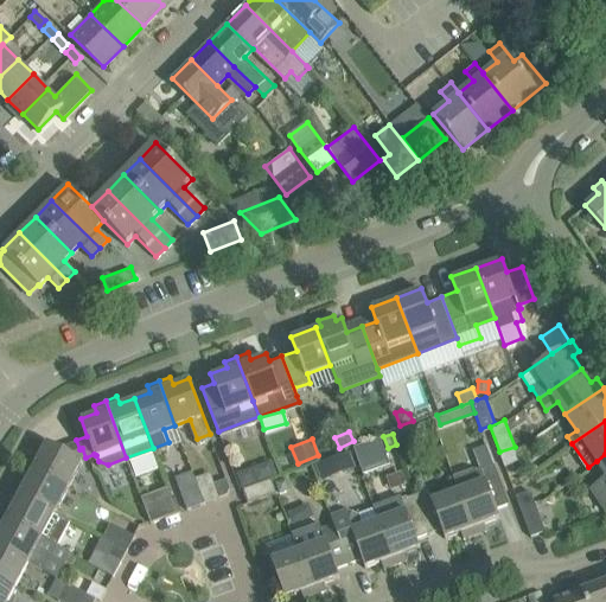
[(32,452),(26,463),(68,485),(82,460),(81,460),(85,458),(82,448),(80,449),(76,440),(63,444),(62,448),(48,441),(39,455),(32,452)]
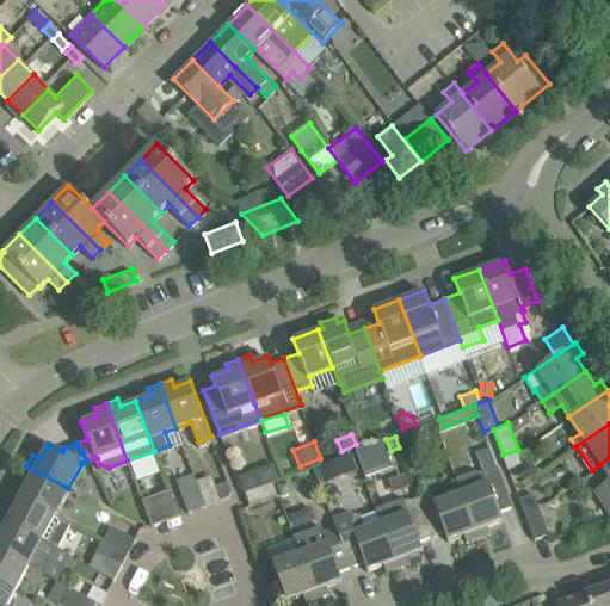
[(456,477),(461,492),(478,536),(490,532),(486,525),(503,519),(500,514),(513,509),(490,446),(475,451),(484,471),(475,470),(456,477)]
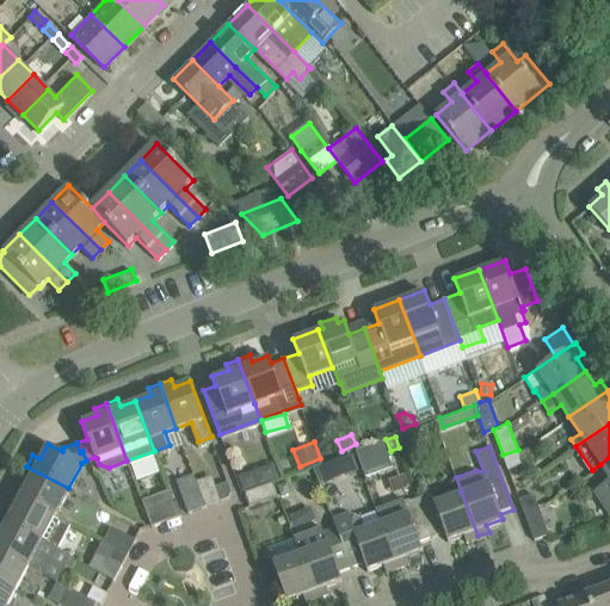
[(370,447),(357,452),(364,474),(393,464),(388,453),(375,458),(370,447)]
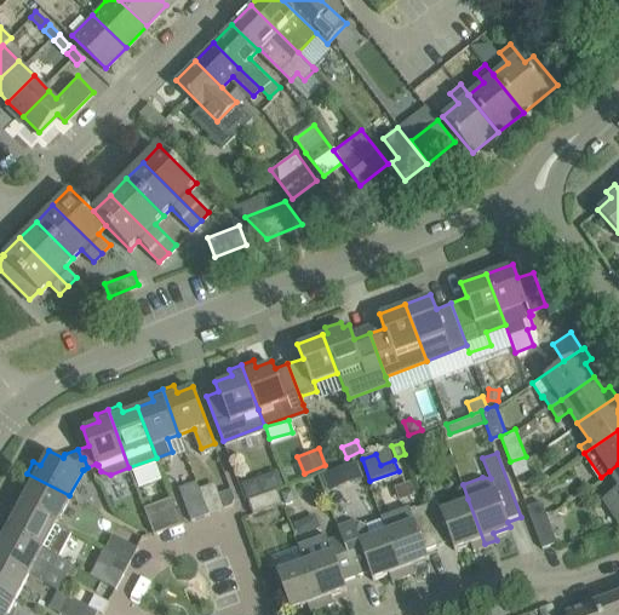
[(526,457),(510,461),(515,473),(529,469),(526,457)]
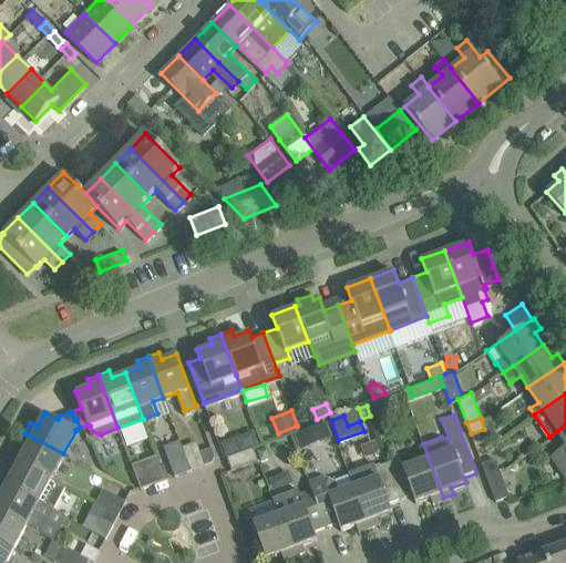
[(326,419),(295,431),(300,447),(331,434),(326,419)]
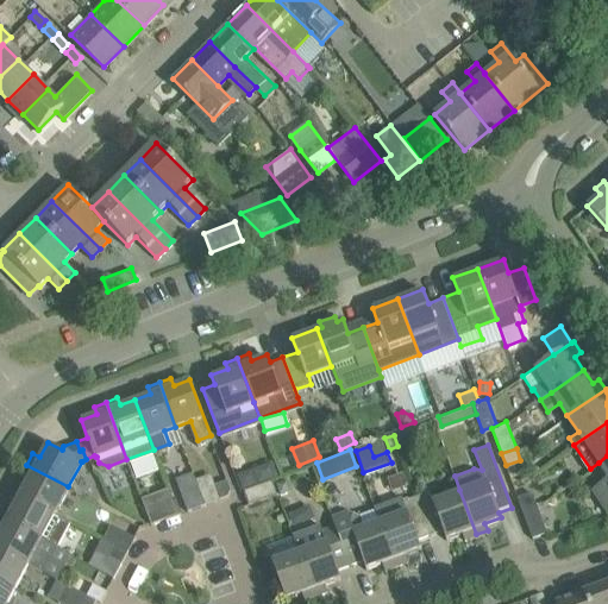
[(607,455),(599,463),(607,476),(593,488),(607,509),(607,455)]
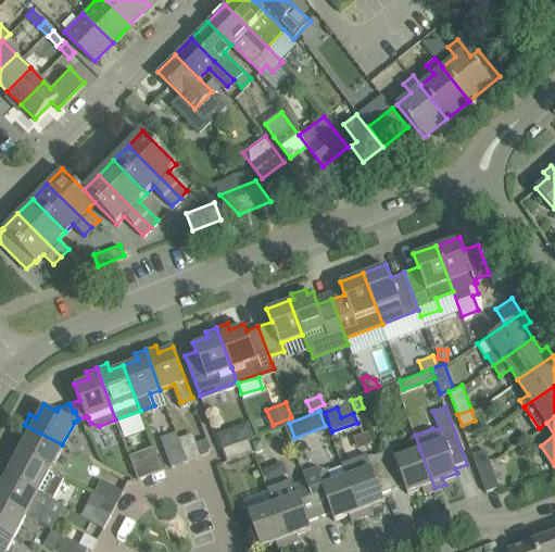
[(217,428),(223,443),(237,438),(231,424),(217,428)]
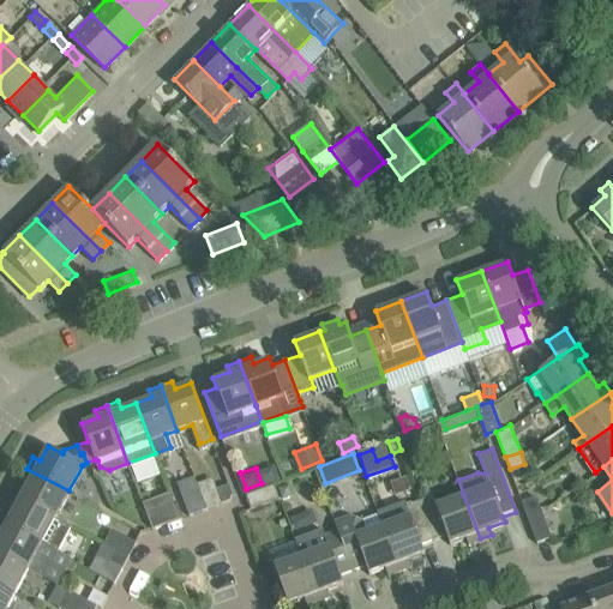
[(28,483),(20,498),(55,517),(68,490),(26,469),(22,480),(28,483)]
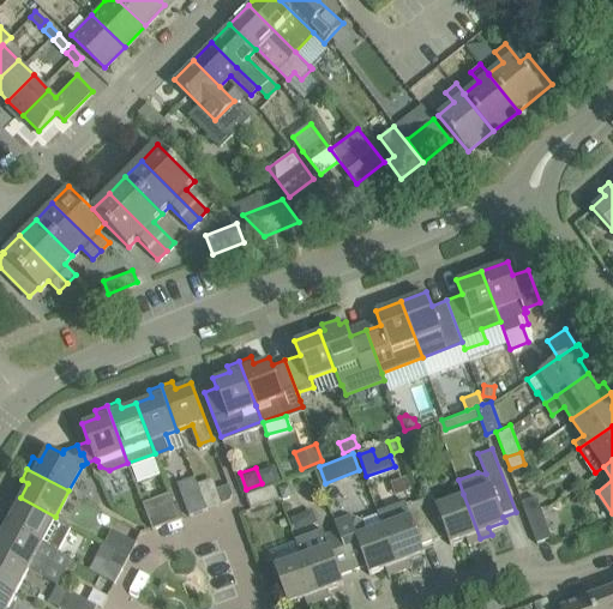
[(206,507),(196,481),(193,475),(176,481),(188,513),(206,507)]
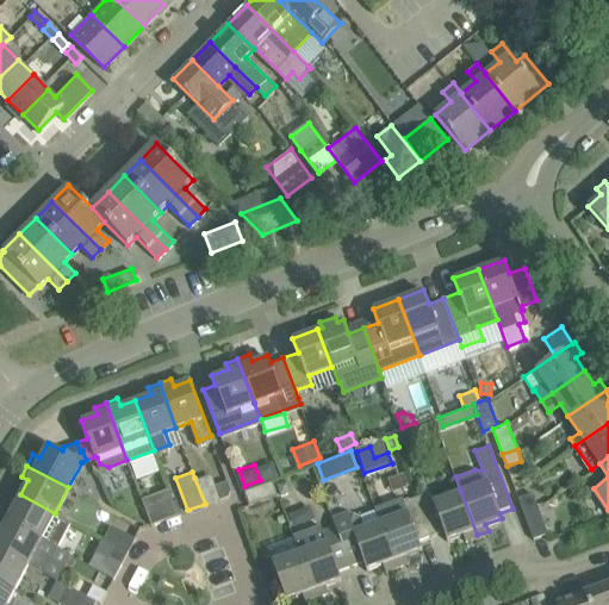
[(212,473),(194,478),(205,504),(227,497),(230,488),(228,480),(216,484),(212,473)]
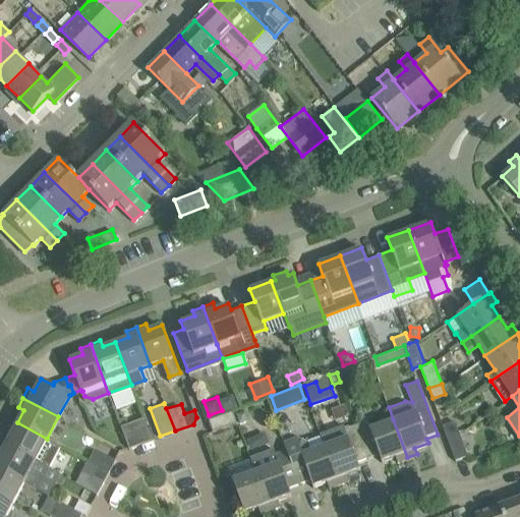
[(237,409),(240,418),(249,415),(246,406),(237,409)]
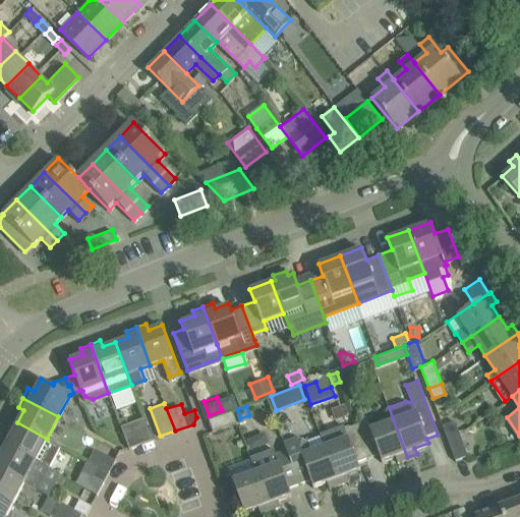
[(208,418),(212,431),(237,421),(232,409),(208,418)]
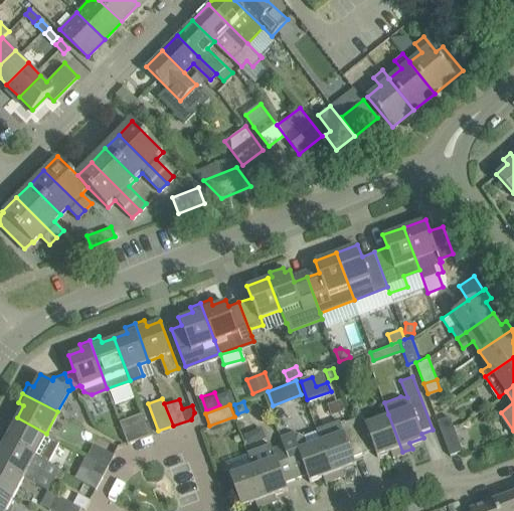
[(128,443),(150,434),(142,412),(119,420),(128,443)]
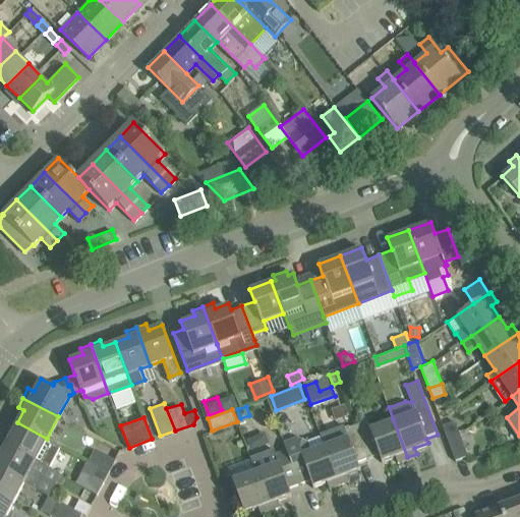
[(367,418),(355,423),(364,448),(367,456),(379,452),(382,460),(395,455),(397,461),(407,457),(393,419),(370,428),(367,418)]
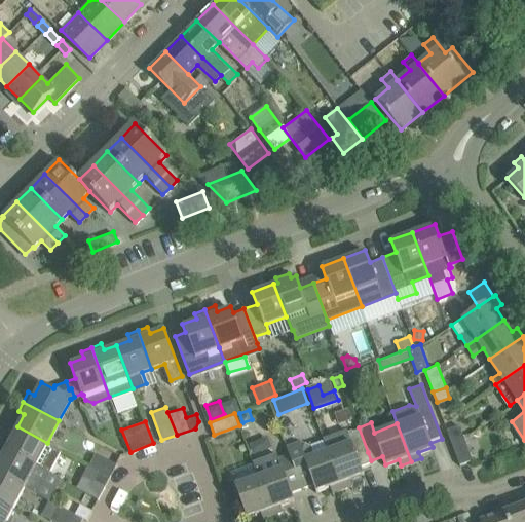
[(458,423),(446,427),(450,438),(462,434),(458,423)]
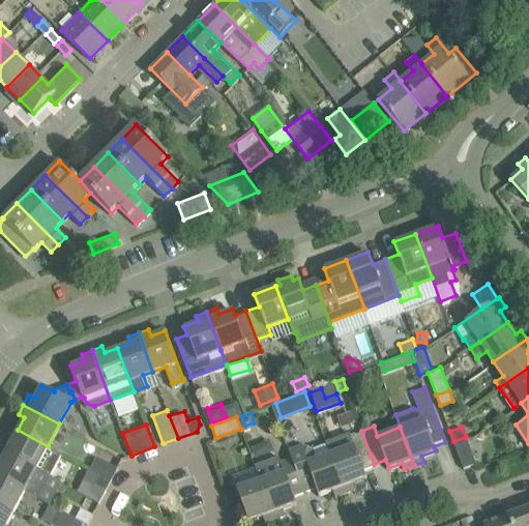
[(5,439),(0,448),(36,468),(50,475),(61,454),(48,446),(18,430),(10,442),(5,439)]
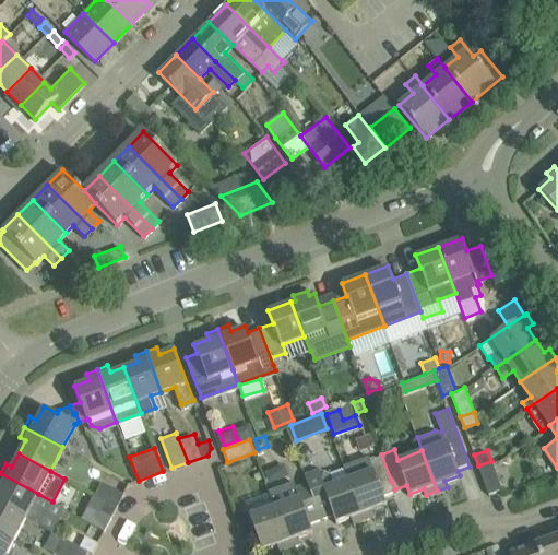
[(343,465),(348,477),(363,518),(374,515),(371,508),(386,503),(382,493),(394,489),(391,481),(381,455),(361,461),(357,460),(343,465)]
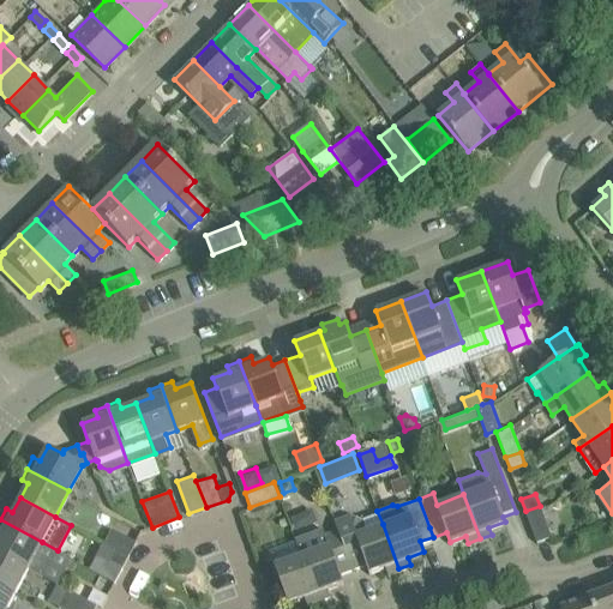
[(540,506),(526,511),(536,541),(551,535),(540,506)]
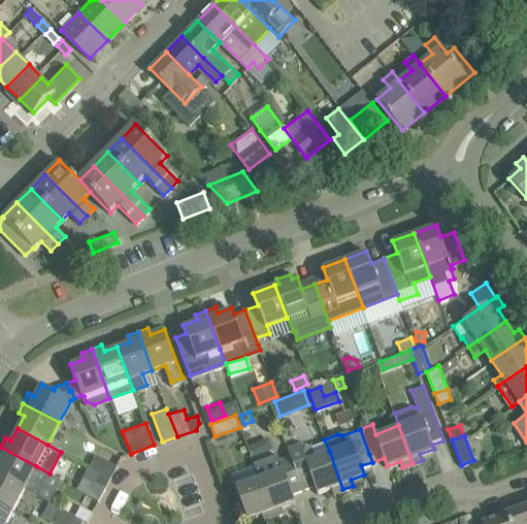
[(299,440),(287,446),(290,455),(300,480),(303,489),(315,485),(317,492),(331,487),(333,493),(342,489),(329,451),(311,458),(315,448),(299,440)]
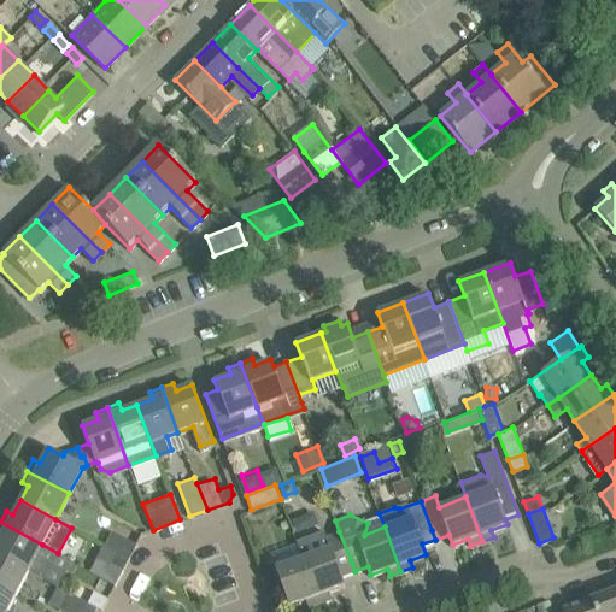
[(0,536),(0,554),(28,570),(42,577),(51,563),(36,554),(42,545),(0,522),(0,536)]
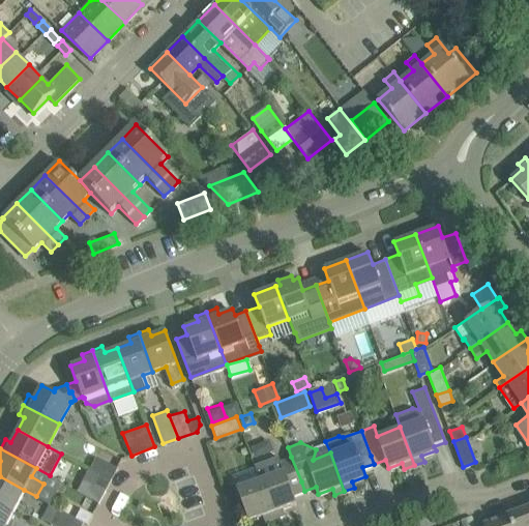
[(301,481),(291,457),(281,461),(278,455),(255,464),(274,518),(285,514),(282,507),(296,502),(293,495),(304,491),(301,481)]
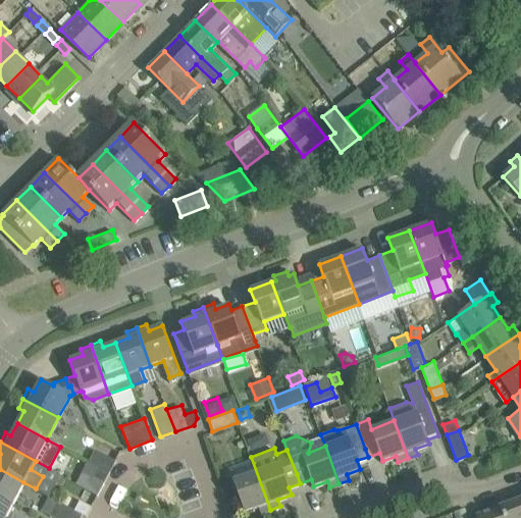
[(88,461),(97,466),(109,472),(115,460),(95,449),(88,461)]
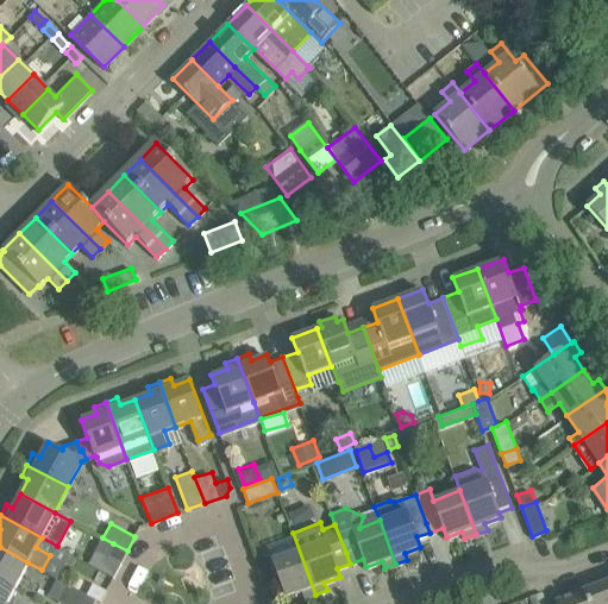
[(127,551),(113,543),(107,554),(121,561),(127,551)]
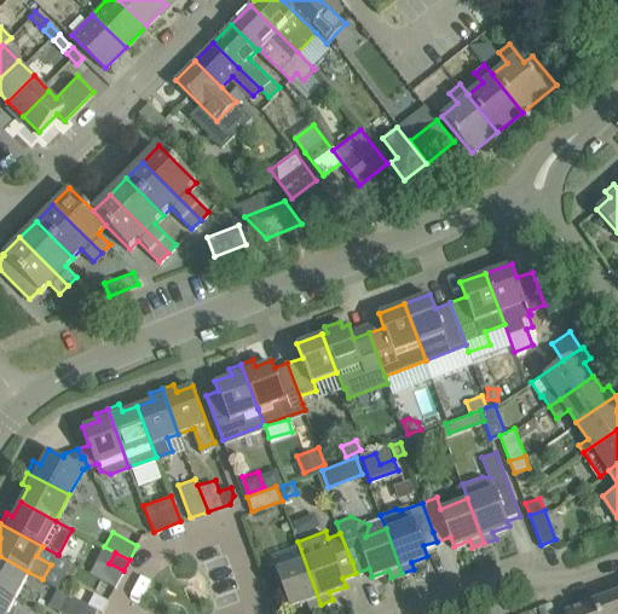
[(0,590),(15,597),(28,572),(0,556),(0,590)]
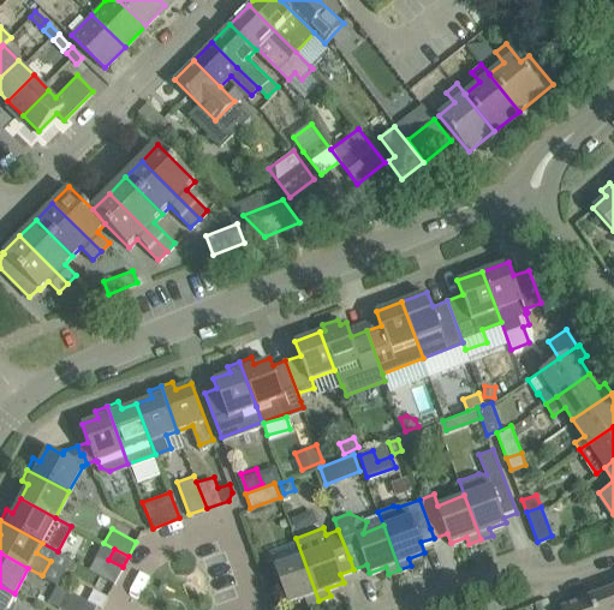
[(319,600),(302,556),(274,566),(281,585),(288,603),(304,597),(308,604),(319,600)]
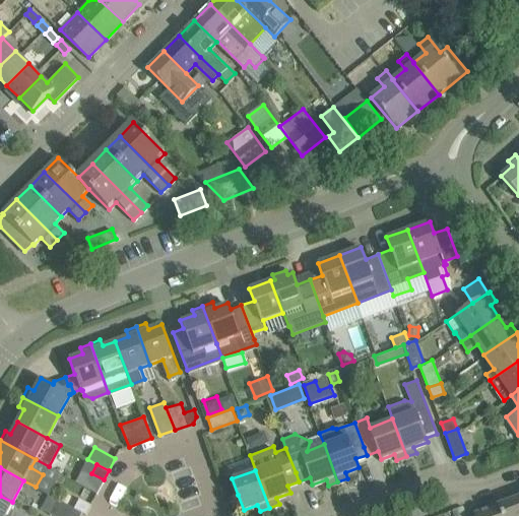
[(238,495),(232,478),(223,481),(230,498),(238,495)]
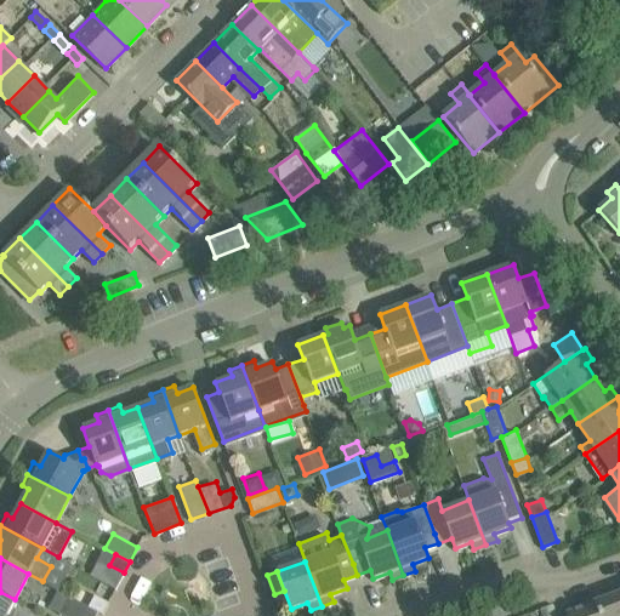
[(94,615),(97,610),(89,605),(57,589),(47,606),(66,615),(94,615)]
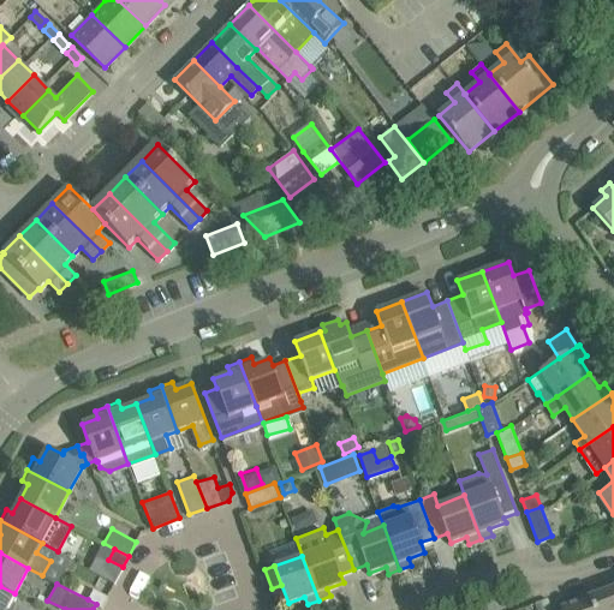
[(15,593),(0,586),(0,609),(11,609),(7,608),(15,593)]
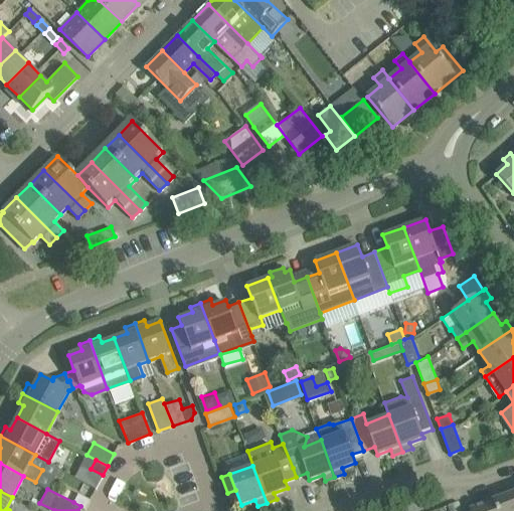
[(513,510),(513,491),(493,500),(496,510),(513,510)]
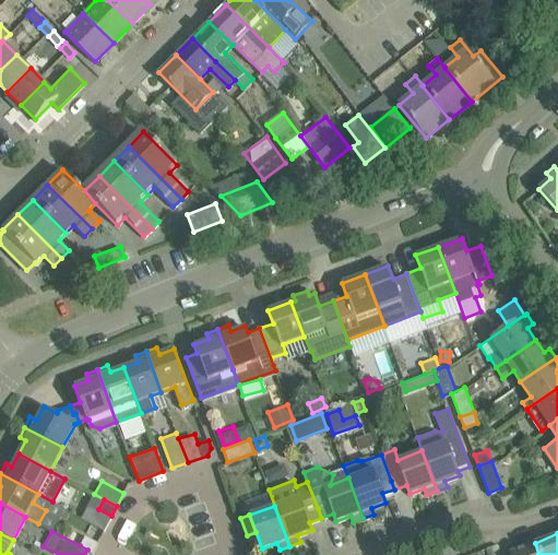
[(84,535),(80,545),(87,550),(92,552),(97,542),(84,535)]
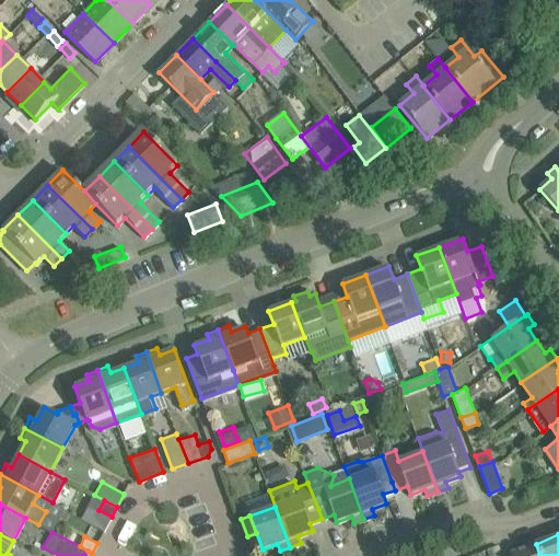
[(539,555),(536,544),(511,553),(511,555),(539,555)]
